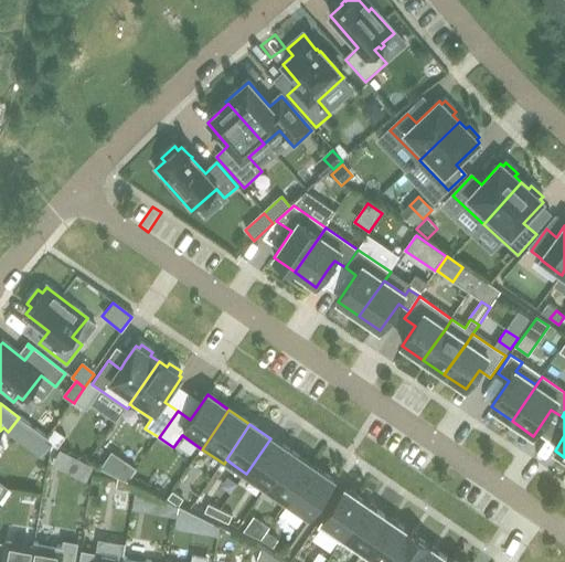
[(45,444),(57,451),(65,438),(53,430),(45,444)]
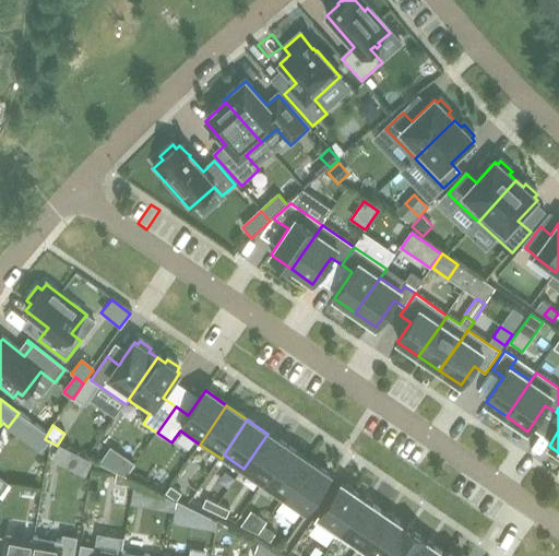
[(268,434),(244,469),(264,482),(288,448),(268,434)]
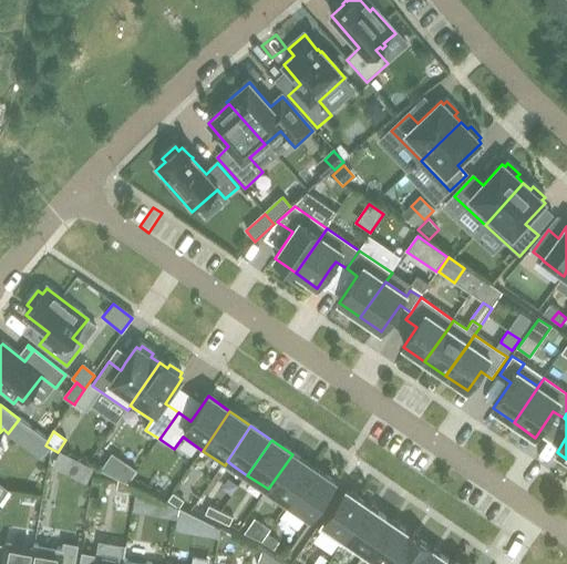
[(268,489),(288,503),(289,503),(313,469),(292,454),(268,489)]
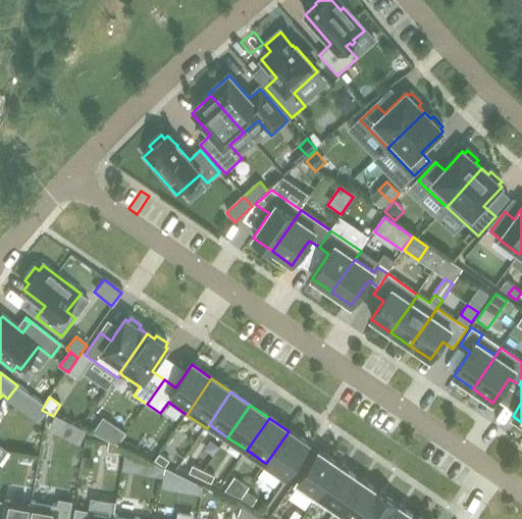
[(77,427),(71,440),(79,445),(86,431),(77,427)]
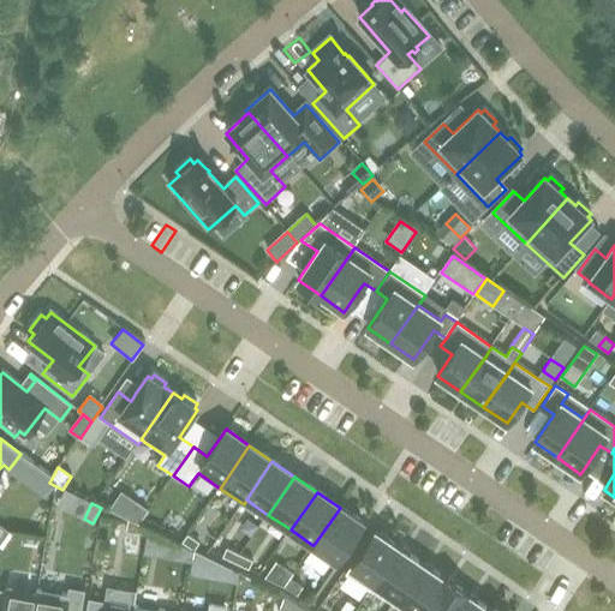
[(314,545),(312,545),(309,550),(334,567),(363,523),(340,508),(314,545)]
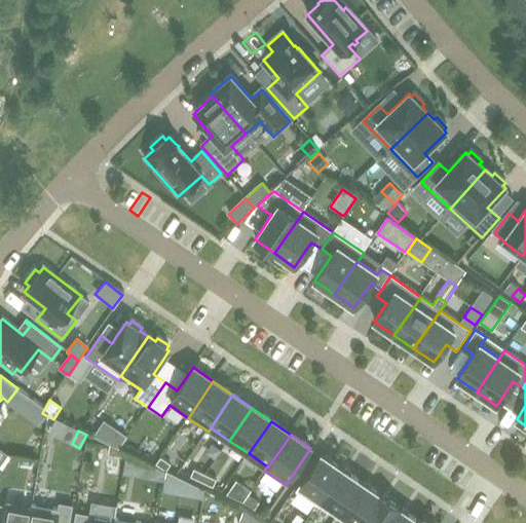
[(110,446),(108,456),(125,459),(126,454),(110,446)]
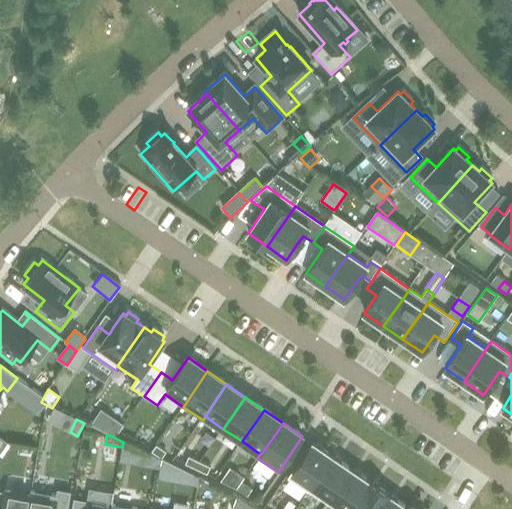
[(0,454),(8,442),(0,436),(0,454)]
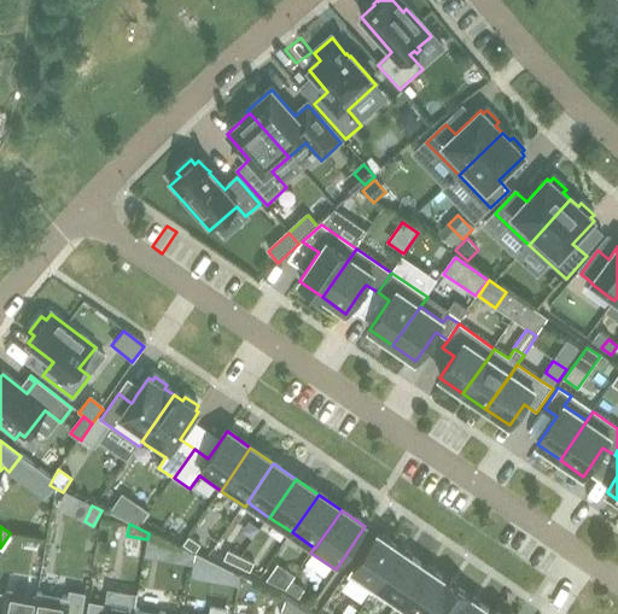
[(194,555),(149,533),(147,539),(144,557),(193,566),(194,555)]
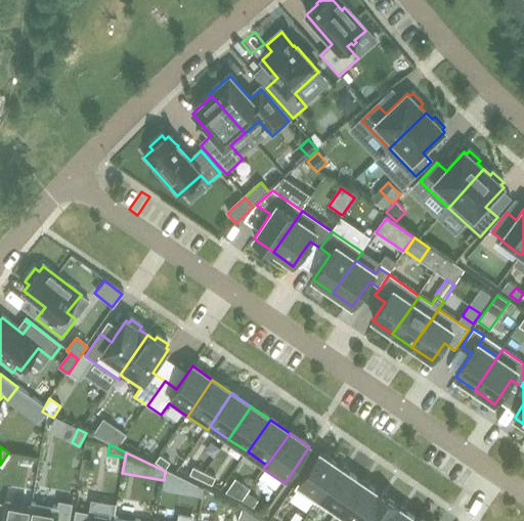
[(322,492),(340,467),(319,453),(295,490),(315,505),(319,498),(318,497),(322,492)]
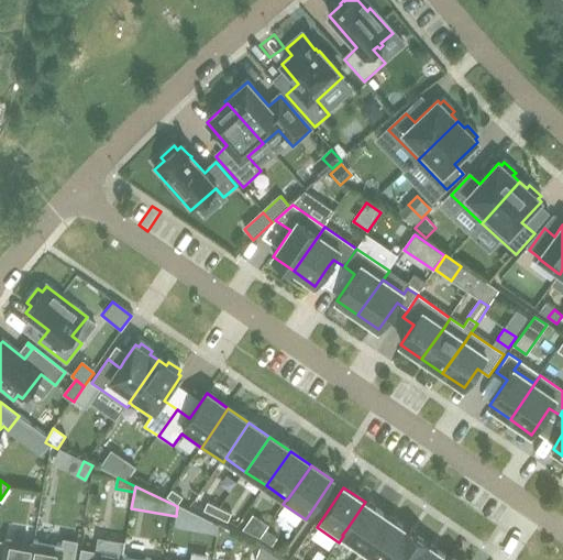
[(172,491),(167,498),(178,506),(183,498),(172,491)]
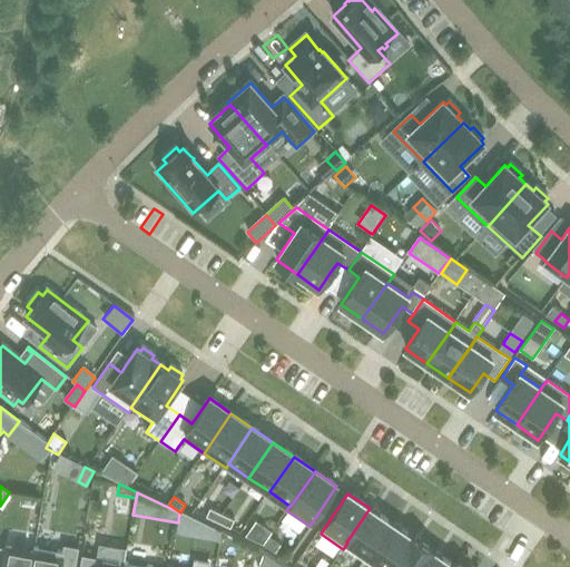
[(346,541),(347,543),(363,553),(367,556),(391,522),(386,520),(370,508),(351,536),(346,541)]
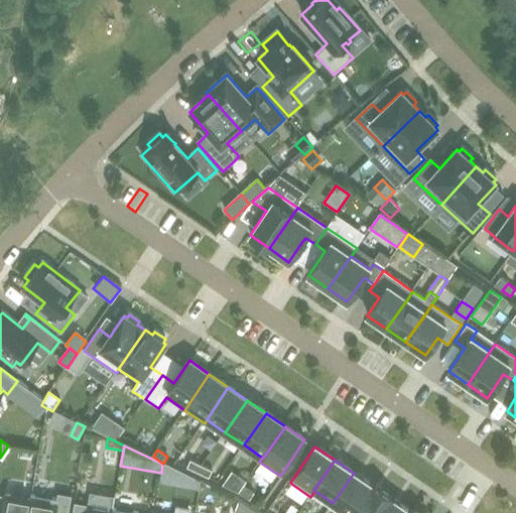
[(186,469),(198,474),(202,467),(190,462),(186,469)]
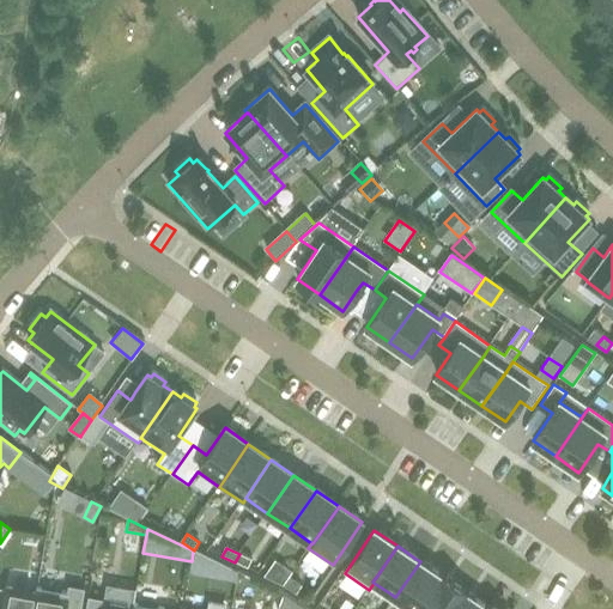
[(248,570),(253,560),(240,554),(235,562),(248,570)]
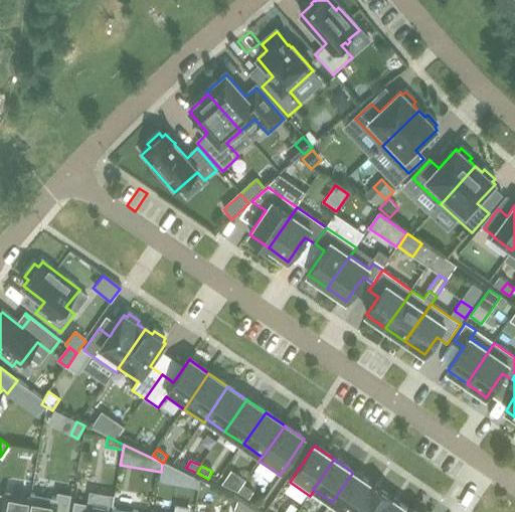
[(353,511),(371,485),(364,480),(363,479),(353,472),(332,502),(342,509),(343,510),(345,511),(353,511)]
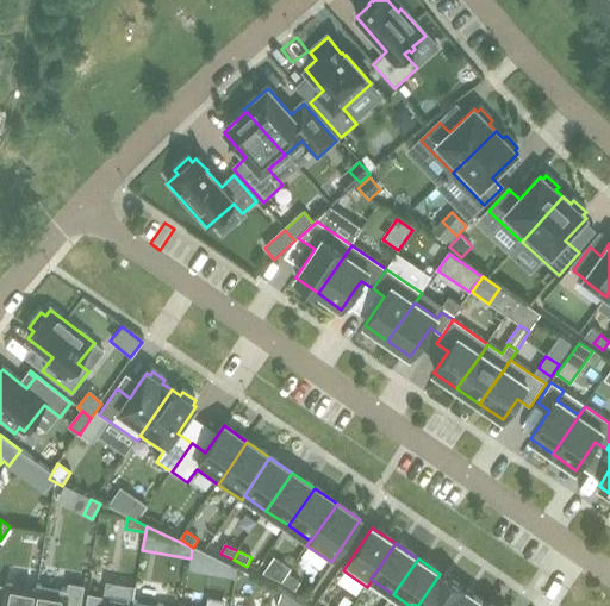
[(223,562),(219,576),(236,580),(237,569),(223,562)]
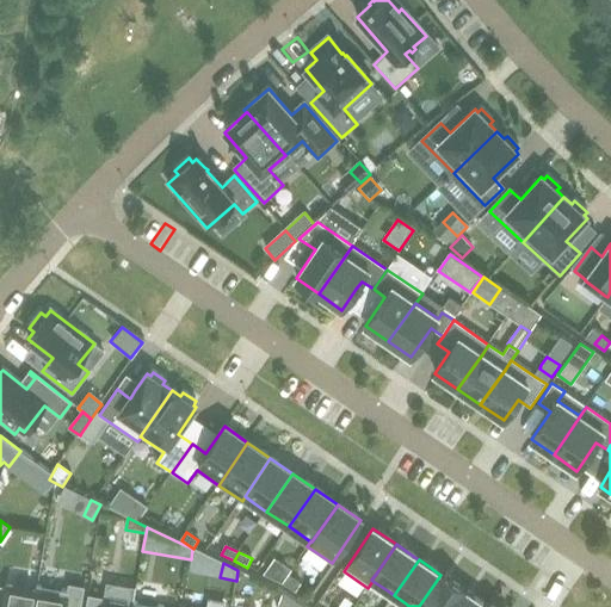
[(289,575),(273,563),(265,576),(282,584),(289,575)]
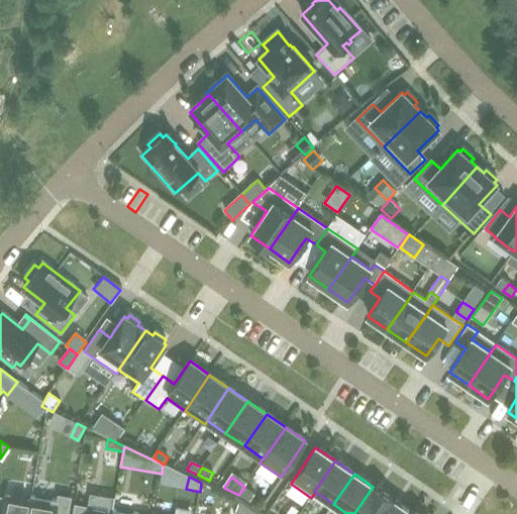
[(244,487),(238,495),(248,502),(254,494),(244,487)]
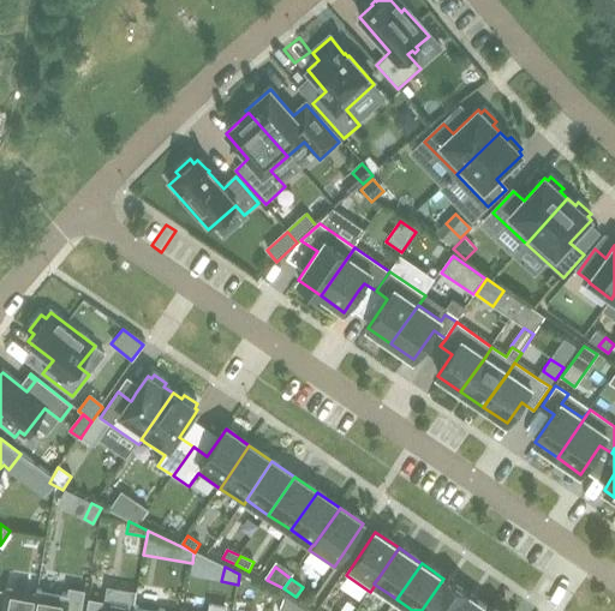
[(453,585),(443,579),(422,610),(454,610),(466,594),(453,585)]
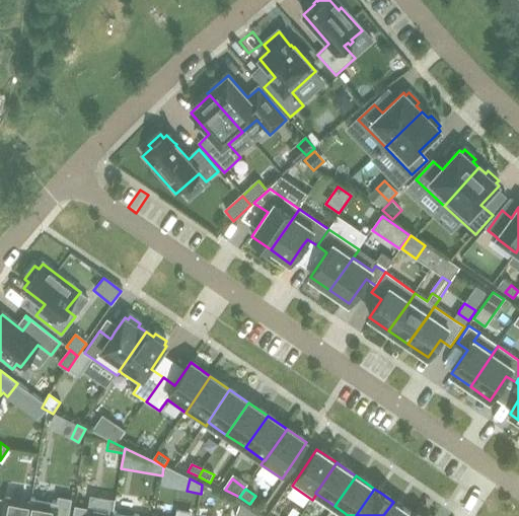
[(31,504),(29,515),(69,515),(71,500),(58,497),(57,503),(31,499),(30,504),(31,504)]
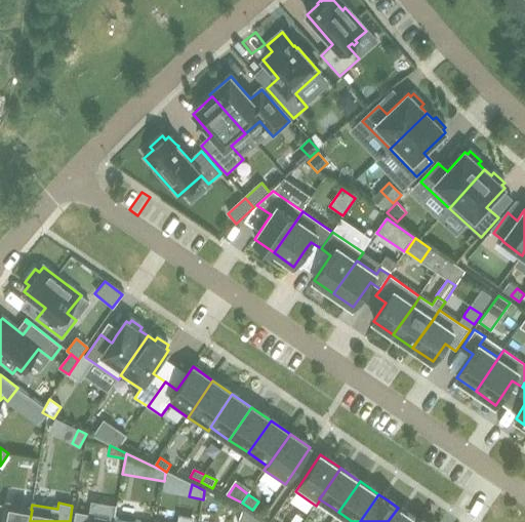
[(5,505),(2,521),(30,521),(32,510),(31,510),(5,505)]
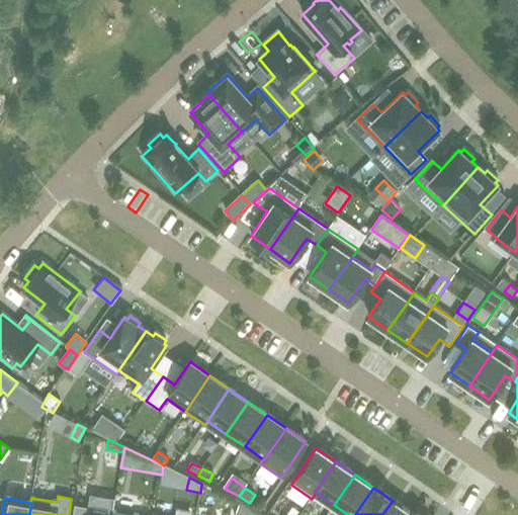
[(412,514),(397,503),(393,501),(382,514),(412,514)]
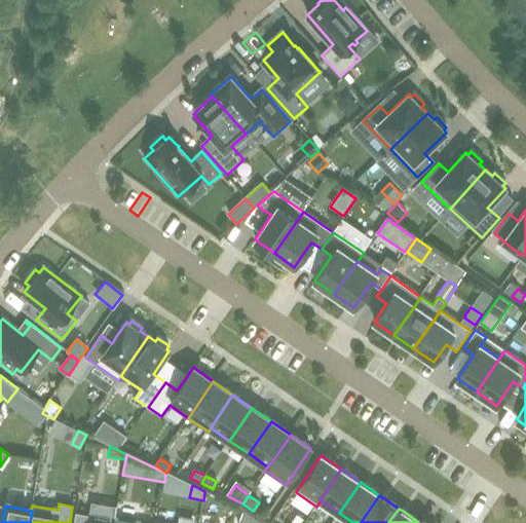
[(260,522),(245,512),(240,522),(260,522)]
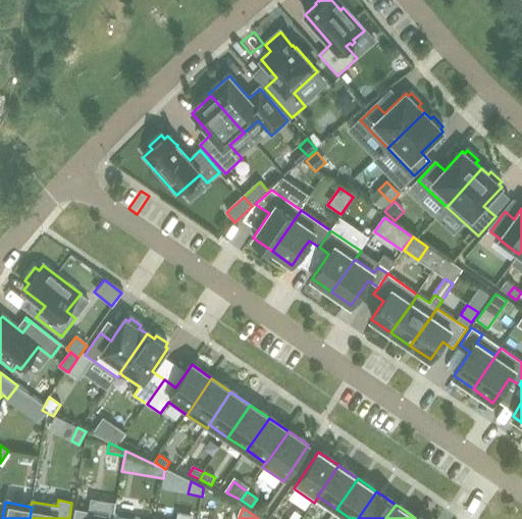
[(75,509),(73,518),(94,518),(88,517),(89,511),(75,509)]
